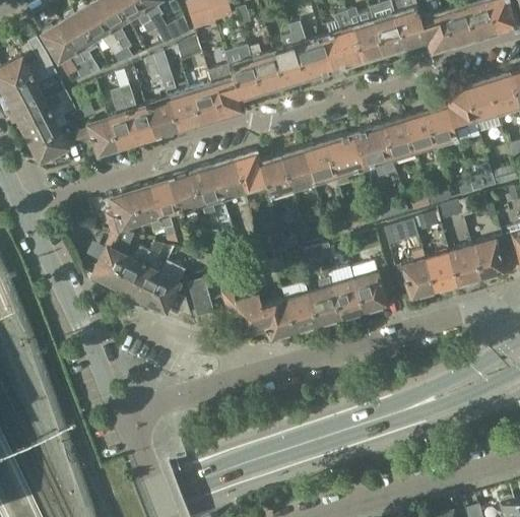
[(96,0),(94,2),(129,60),(134,58),(129,49),(132,47),(120,27),(130,22),(116,0),(96,0)]
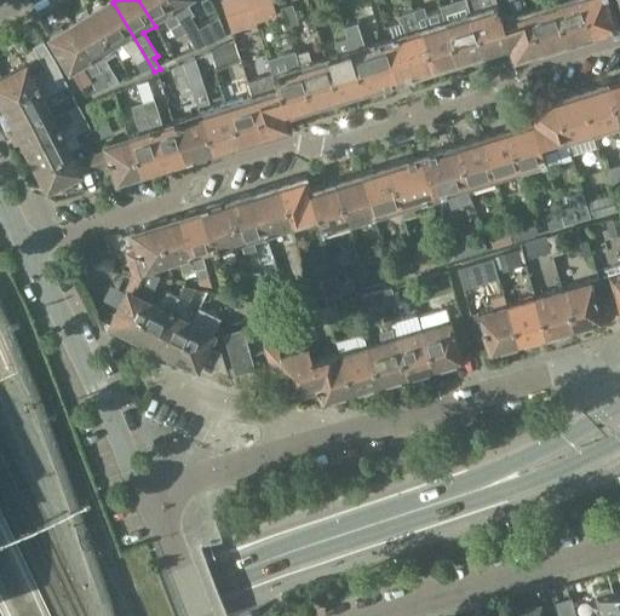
[(188,36),(166,0),(138,0),(155,27),(162,22),(176,44),(188,36)]
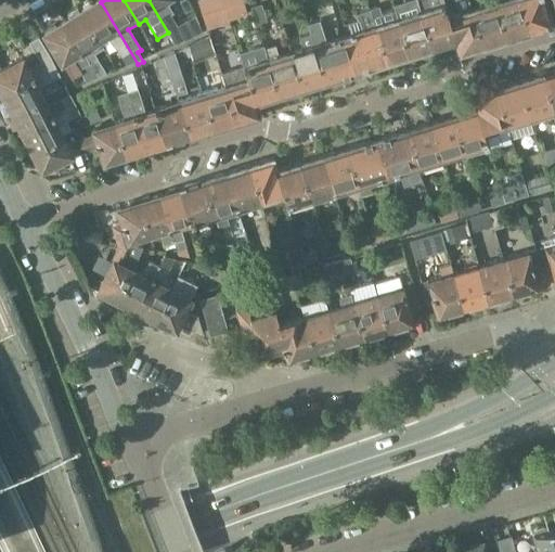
[(149,0),(168,33),(178,27),(163,3),(168,0),(149,0)]
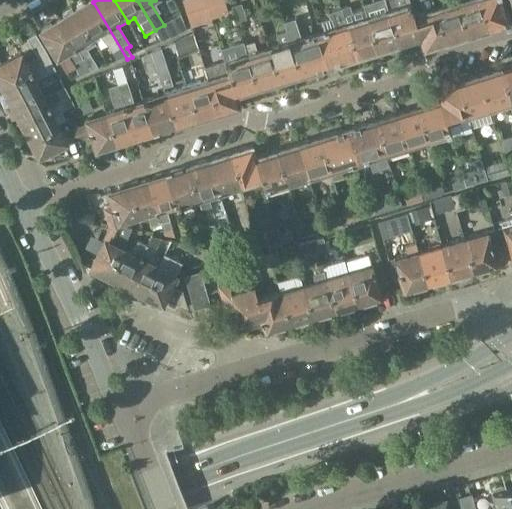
[(188,0),(182,3),(188,19),(200,14),(194,0),(188,0)]
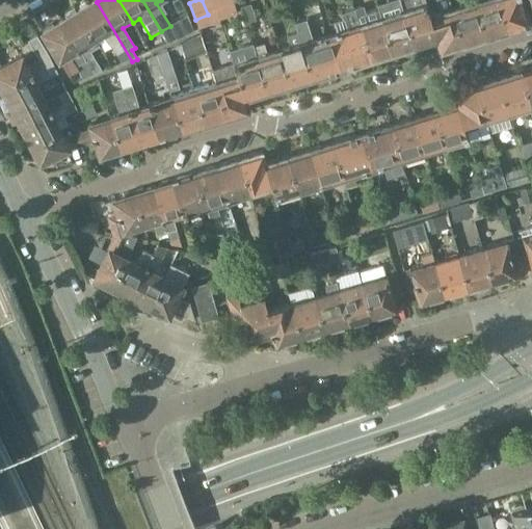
[(212,0),(219,23),(238,17),(233,0),(212,0)]
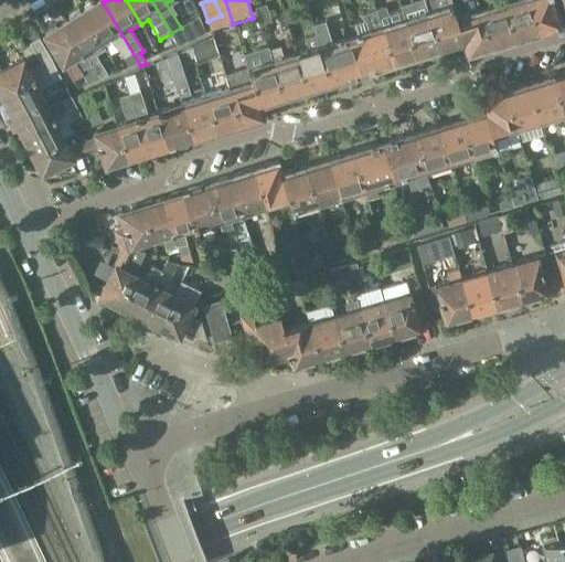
[(403,17),(417,59),(440,52),(425,2),(424,0),(419,0),(400,7),(403,17)]
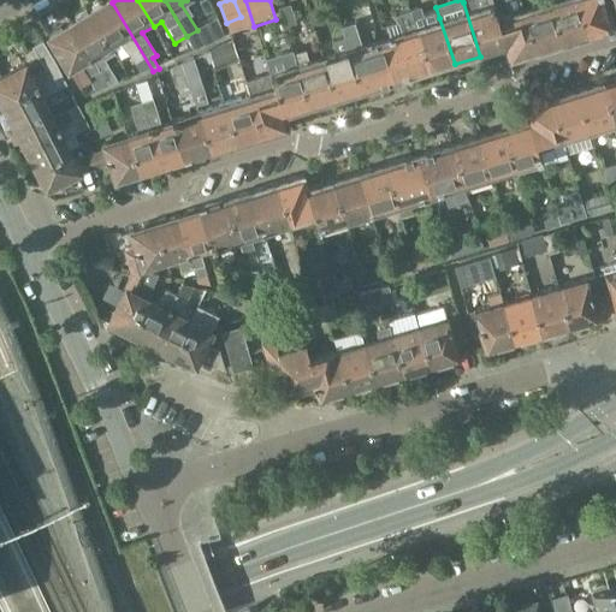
[(509,63),(511,63),(498,22),(491,0),(472,0),(463,3),(480,57),(505,49),(509,63)]
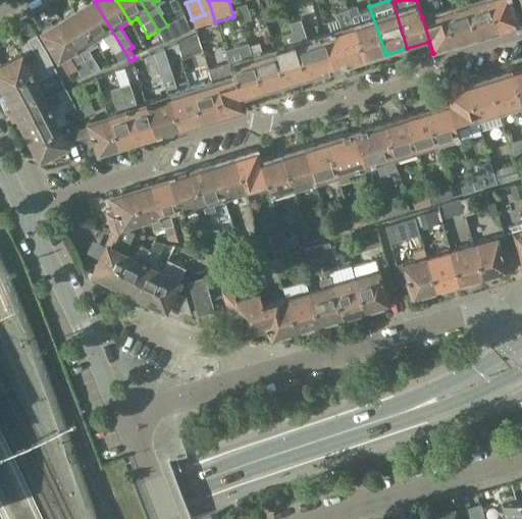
[(422,18),(433,53),(455,46),(444,11),(439,0),(428,0),(432,15),(422,18)]
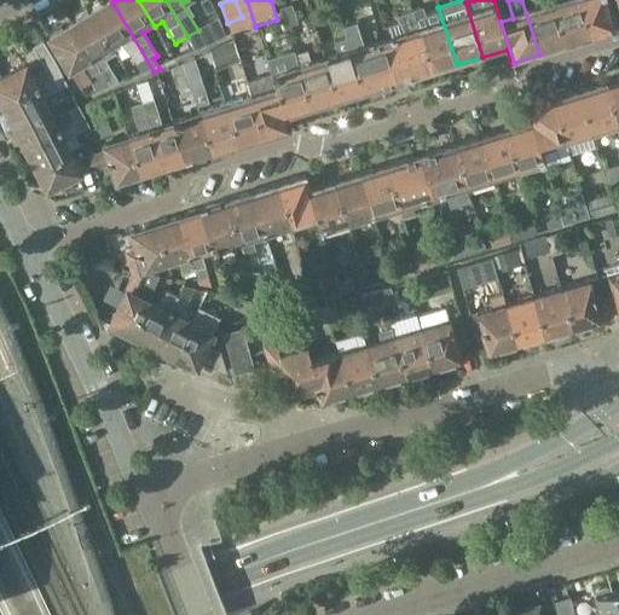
[(578,0),(570,0),(553,5),(565,47),(591,39),(578,0)]
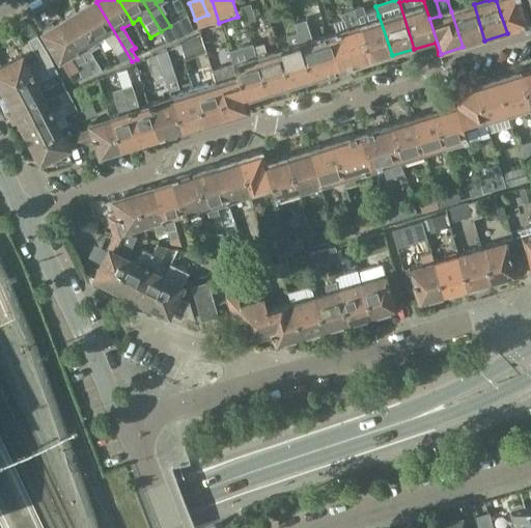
[(496,0),(507,33),(530,25),(530,20),(525,0),(496,0)]
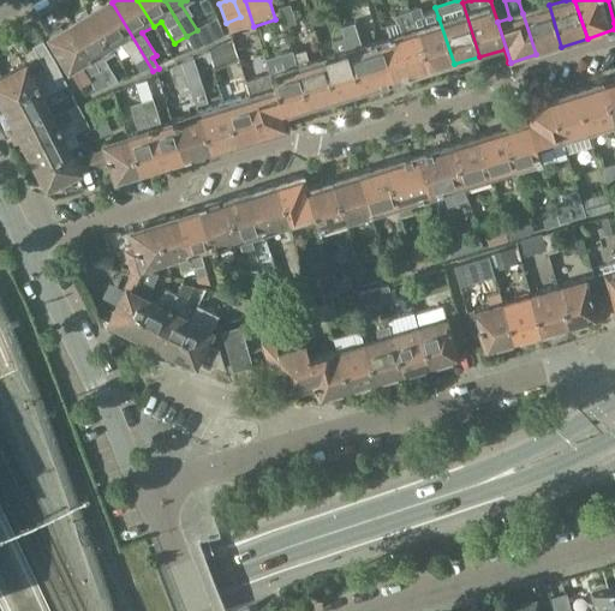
[(139,77),(153,71),(112,3),(102,7),(99,6),(93,10),(93,13),(91,15),(113,51),(120,46),(139,77)]
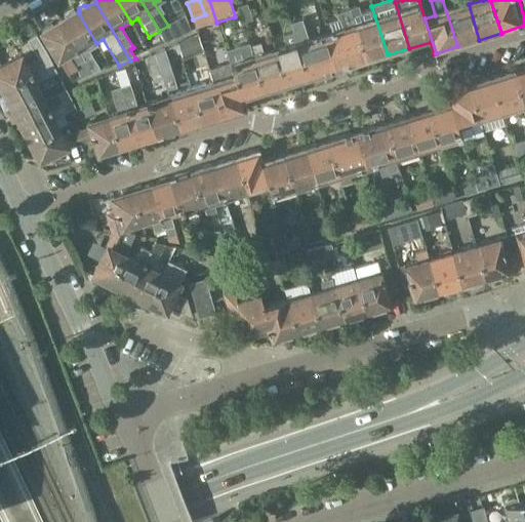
[(479,40),(469,4),(446,11),(457,46),(479,40)]
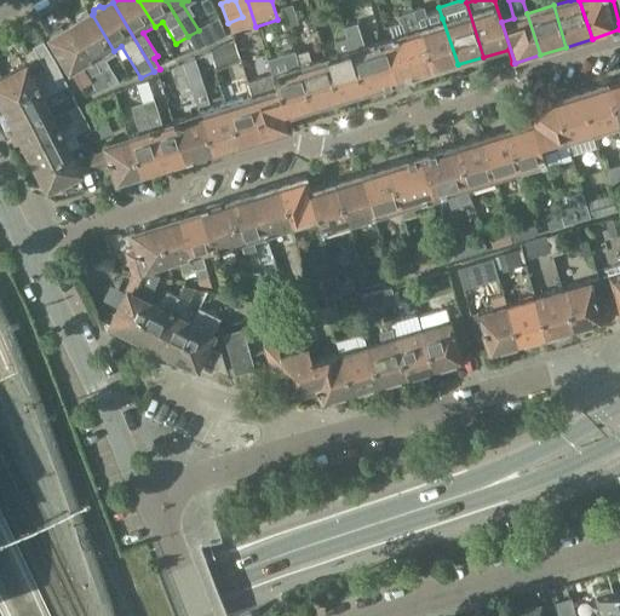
[(78,23),(73,27),(109,88),(119,84),(108,64),(118,58),(114,52),(114,51),(92,15),(89,17),(85,15),(79,18),(78,23)]
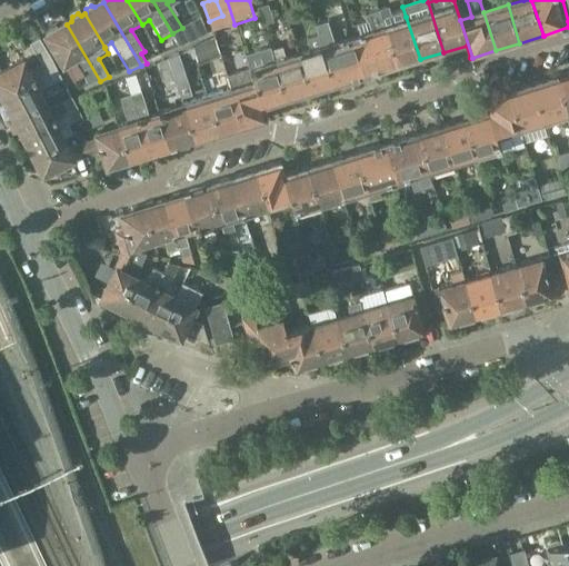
[(353,40),(365,77),(397,67),(382,23),(380,13),(367,18),(372,33),(353,40)]
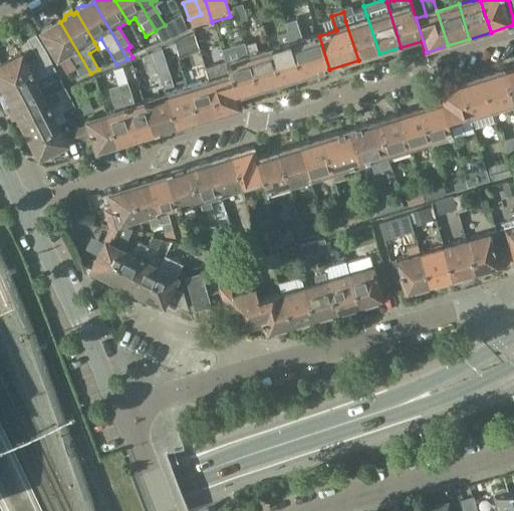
[(366,15),(345,21),(358,60),(379,53),(366,15)]
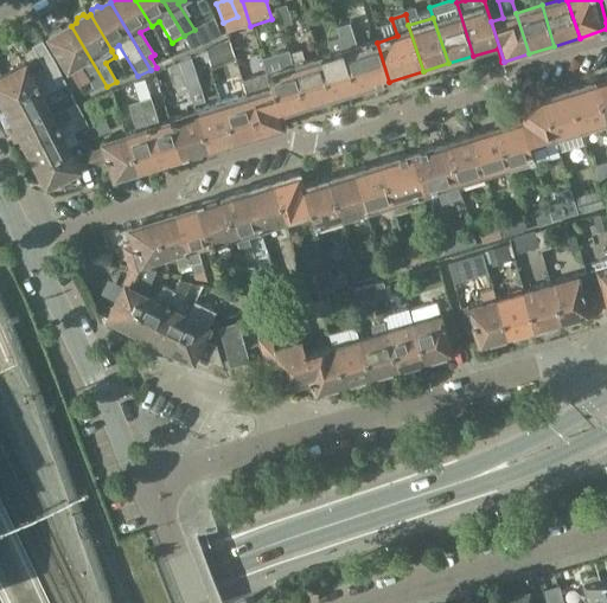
[(85,100),(107,87),(71,26),(63,31),(58,30),(51,34),(51,38),(49,39),(70,75),(81,68),(90,82),(80,89),(85,100)]
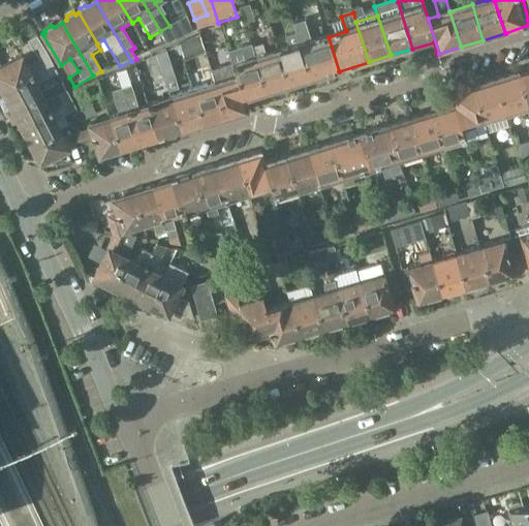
[(320,76),(333,73),(339,71),(329,37),(314,41),(307,23),(294,26),(297,33),(310,76),(316,74),(320,76)]
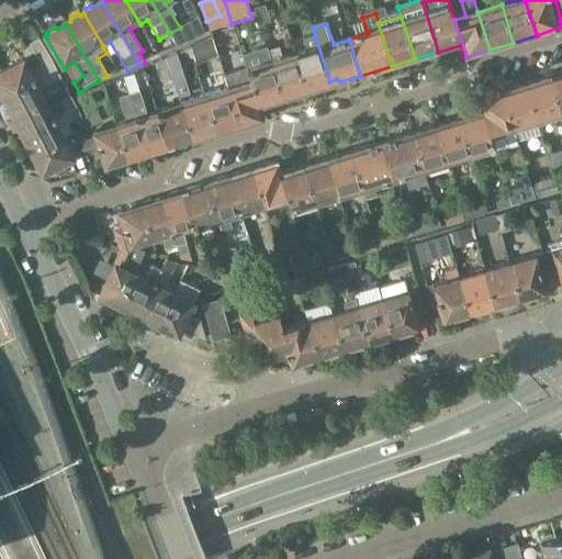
[(315,35),(306,38),(311,51),(295,56),(307,92),(318,89),(321,85),(329,81),(315,35)]
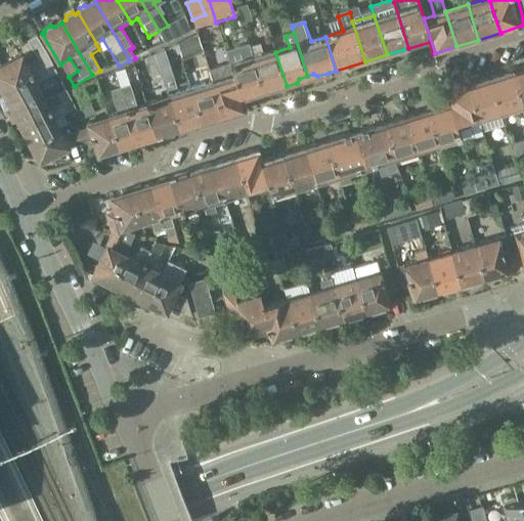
[(0,86),(2,90),(43,69),(43,68),(51,62),(47,54),(36,37),(28,43),(39,60),(27,68),(22,57),(0,68),(0,86)]
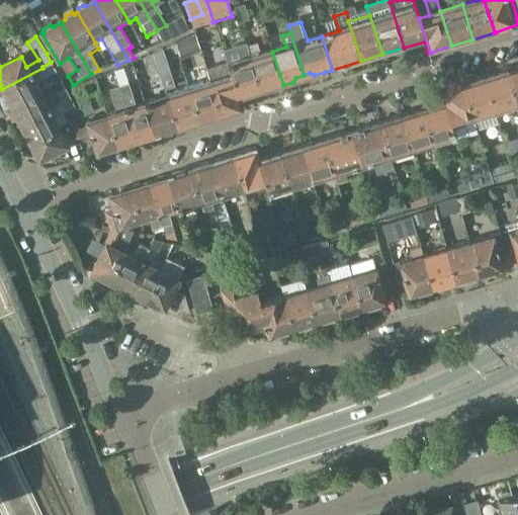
[(189,43),(191,50),(198,47),(196,40),(189,43)]
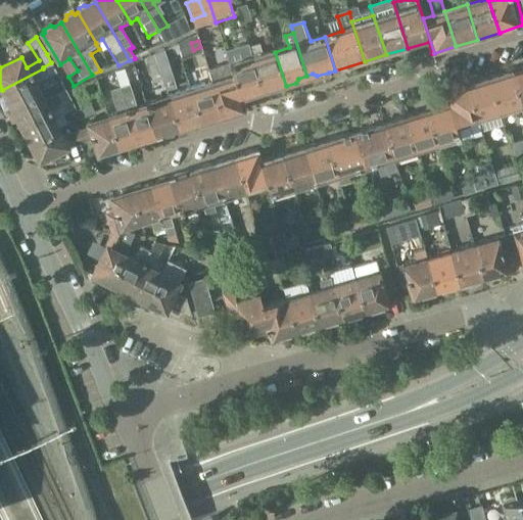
[(249,47),(253,59),(263,90),(269,88),(273,90),(286,86),(275,52),(265,55),(260,43),(249,47)]
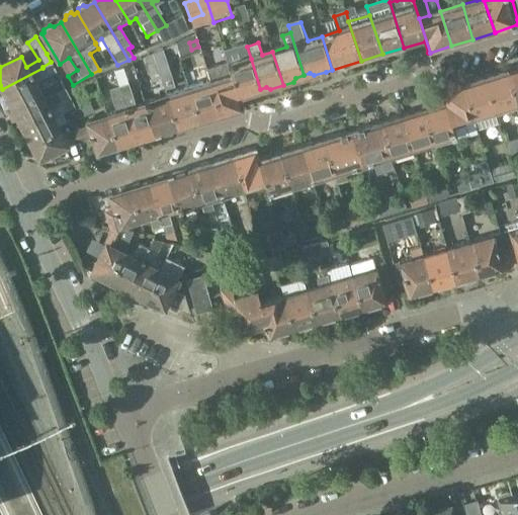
[(163,52),(154,55),(162,81),(172,78),(163,52)]
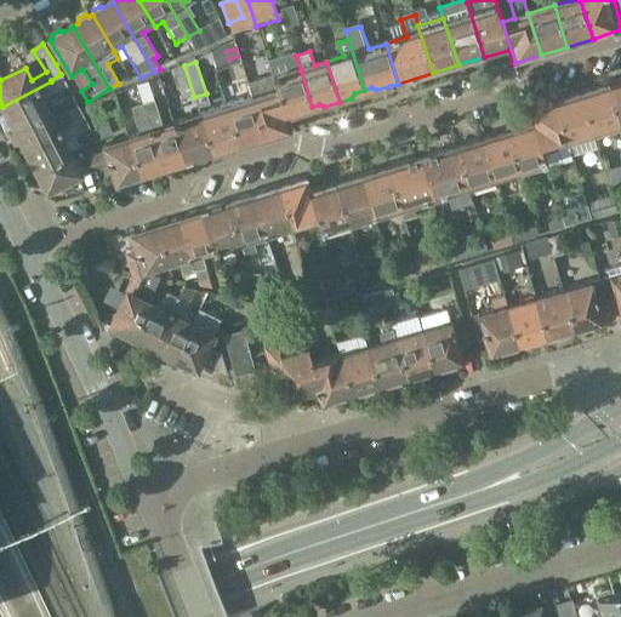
[(175,70),(178,81),(184,100),(194,97),(184,66),(175,70)]
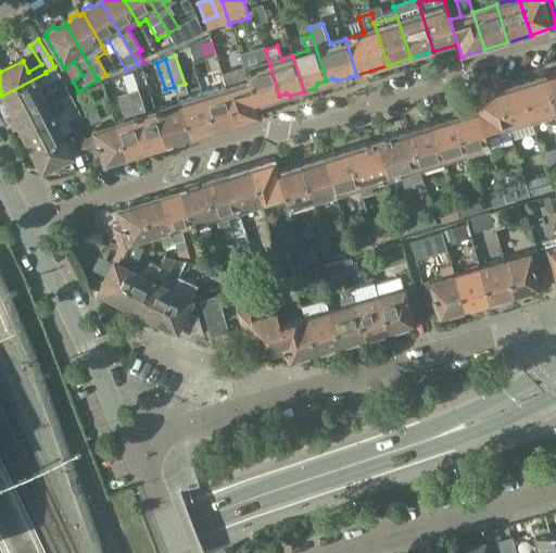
[(270,99),(279,96),(269,63),(245,70),(257,107),(268,102),(270,99)]
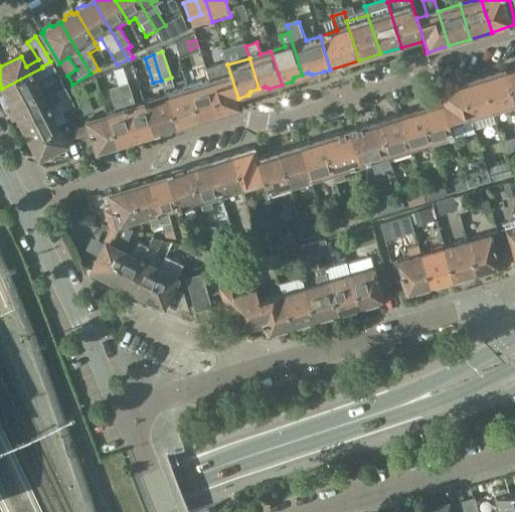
[(42,67),(2,89),(6,97),(5,99),(7,105),(10,105),(10,106),(41,90),(38,83),(57,74),(50,61),(42,66),(42,67)]
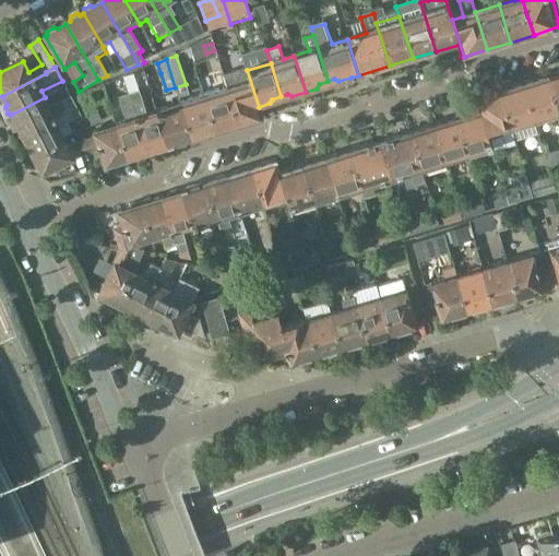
[(222,75),(227,91),(237,123),(245,121),(249,123),(262,119),(259,107),(247,70),(246,68),(222,75)]
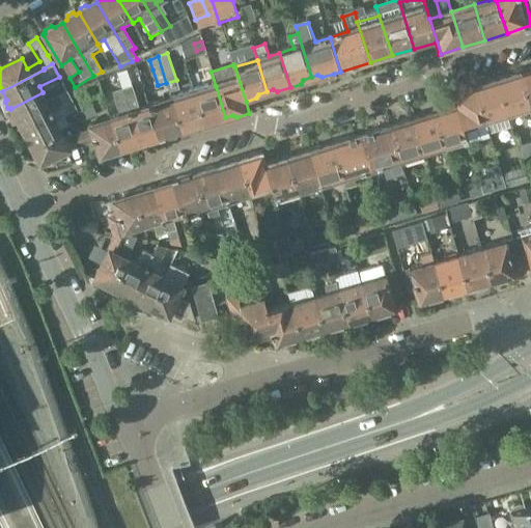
[(530,110),(530,68),(519,73),(530,110)]
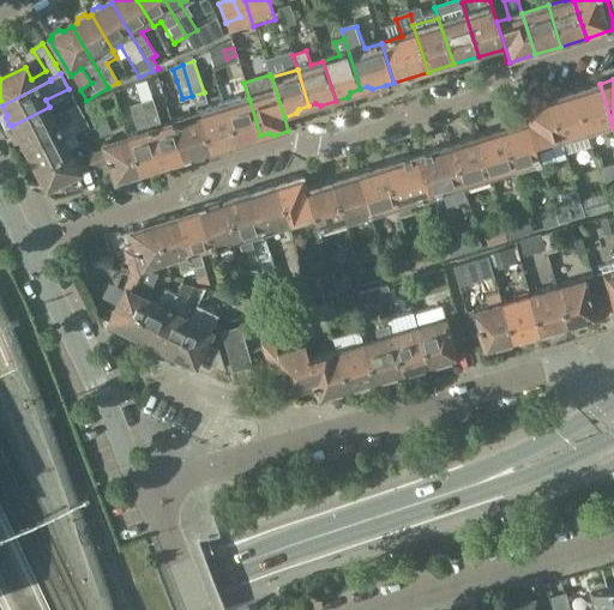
[(588,136),(613,127),(600,84),(575,92),(588,136)]
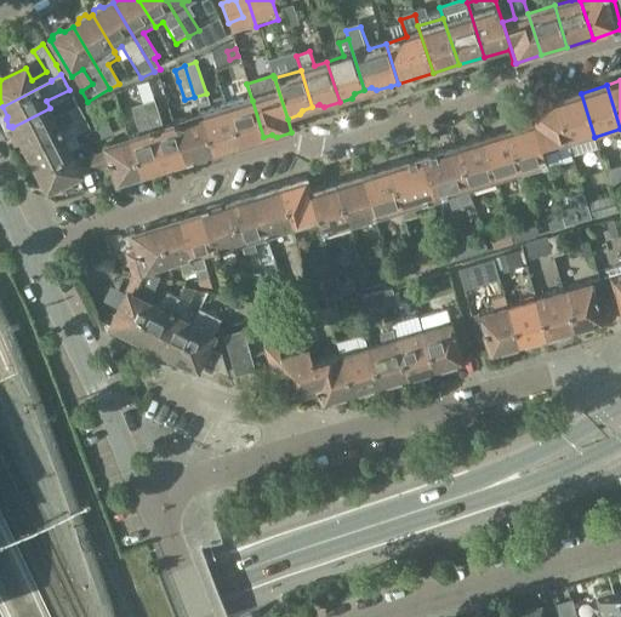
[(581,93),(554,102),(568,146),(594,137),(581,93)]
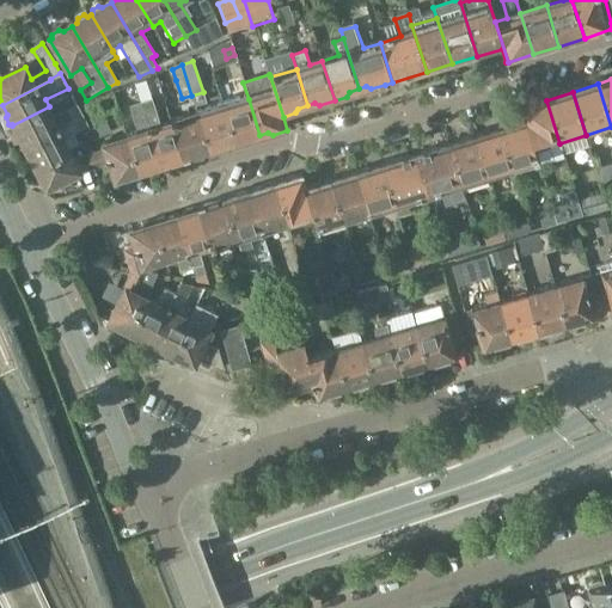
[(250,137),(259,135),(249,99),(224,108),(236,147),(249,143),(250,137)]
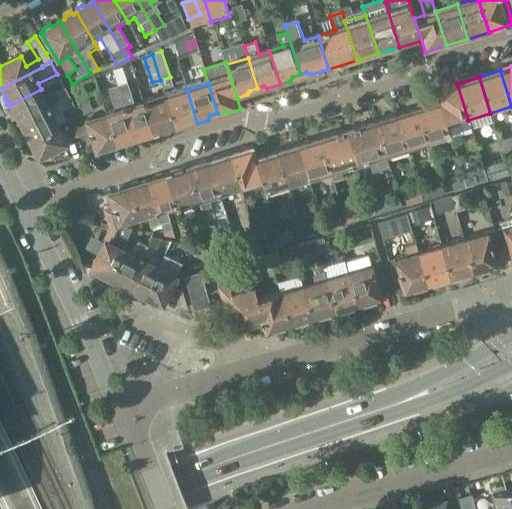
[(127,84),(117,87),(134,140),(140,138),(143,139),(154,136),(143,103),(134,106),(131,96),(127,84)]
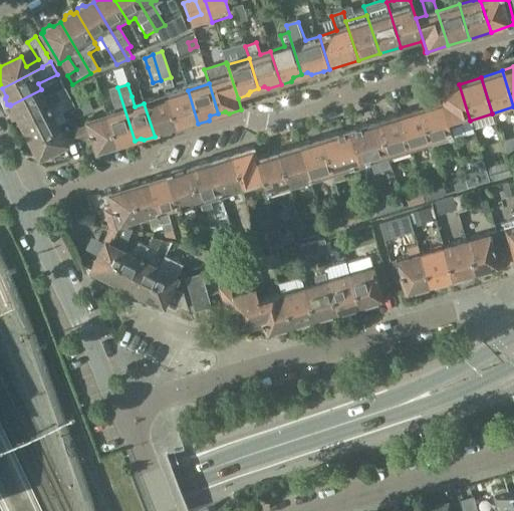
[(474,132),(470,120),(459,84),(437,91),(441,102),(448,128),(452,139),(474,132)]
